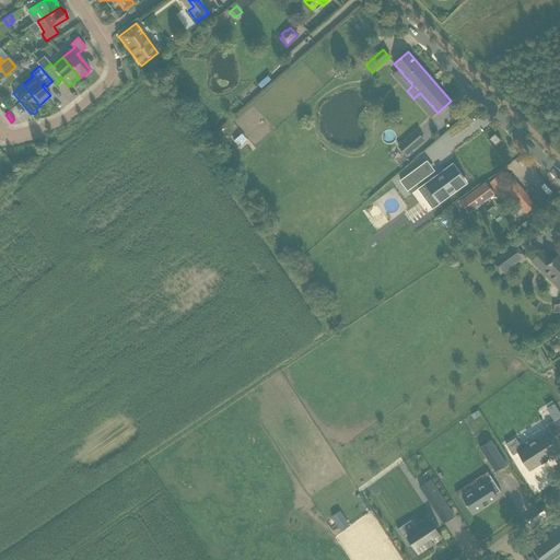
[(502,141),(494,133),(489,139),(496,147),(502,141)]
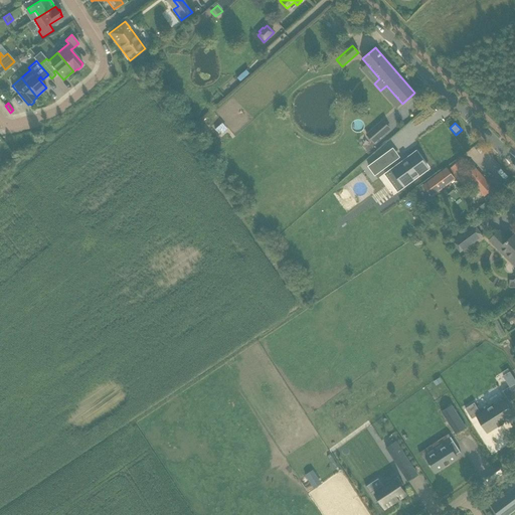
[(375,127),(366,135),(374,143),(383,135),(375,127)]
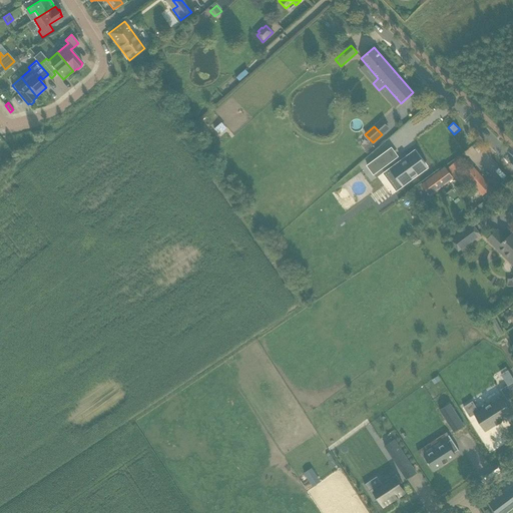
[(415,152),(391,169),(403,185),(427,167),(415,152)]
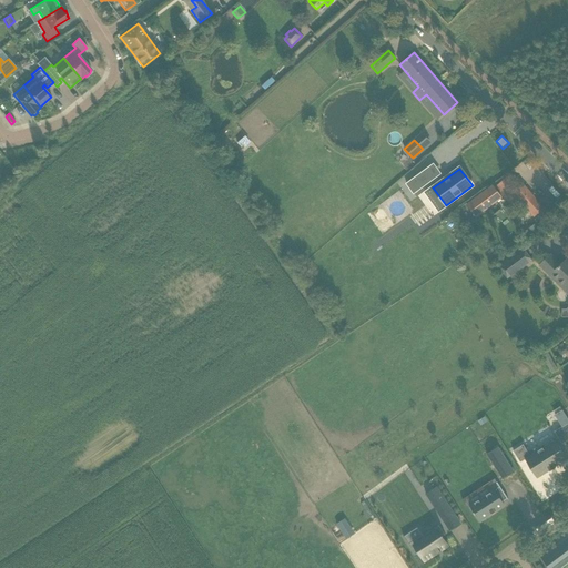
[(425,170),(405,183),(414,194),(433,180),(425,170)]
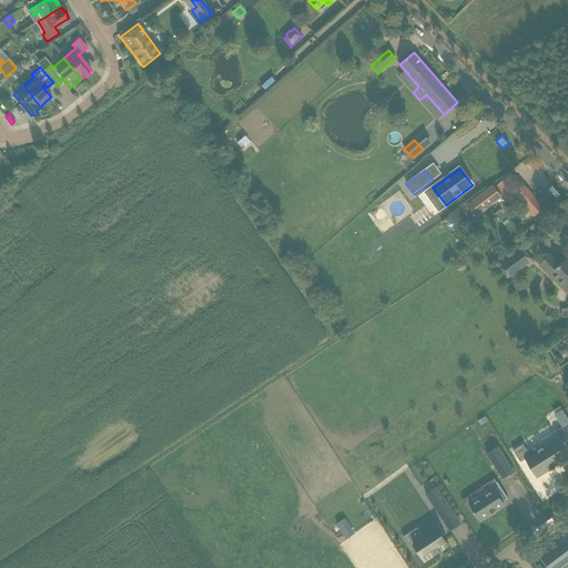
[(503,189),(499,191),(504,196),(510,203),(514,201),(517,205),(521,201),(535,216),(535,215),(544,208),(520,181),(513,188),(511,189),(509,186),(505,191),(503,189)]
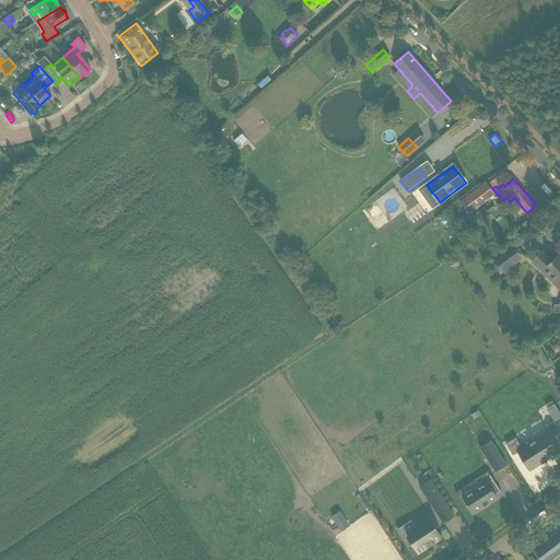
[(485,185),(461,207),(468,217),(493,195),(485,185)]
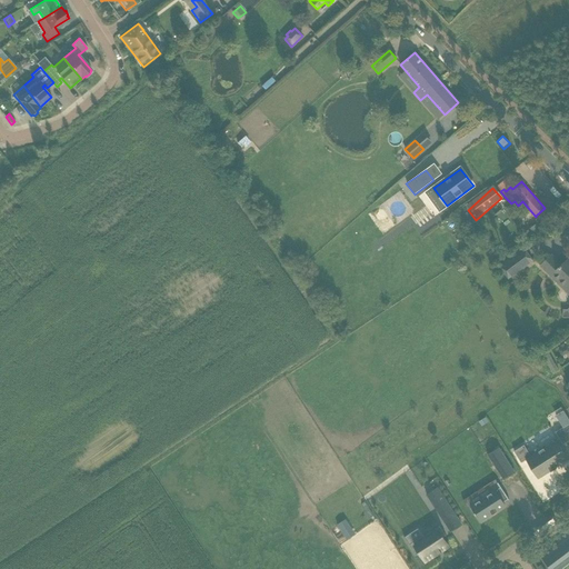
[(500,267),(506,276),(515,269),(517,272),(532,260),(523,249),(500,267)]
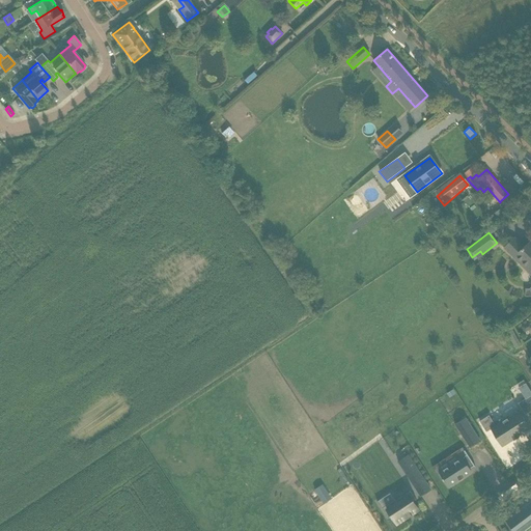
[(504,248),(530,275),(530,241),(524,247),(514,238),(504,248)]
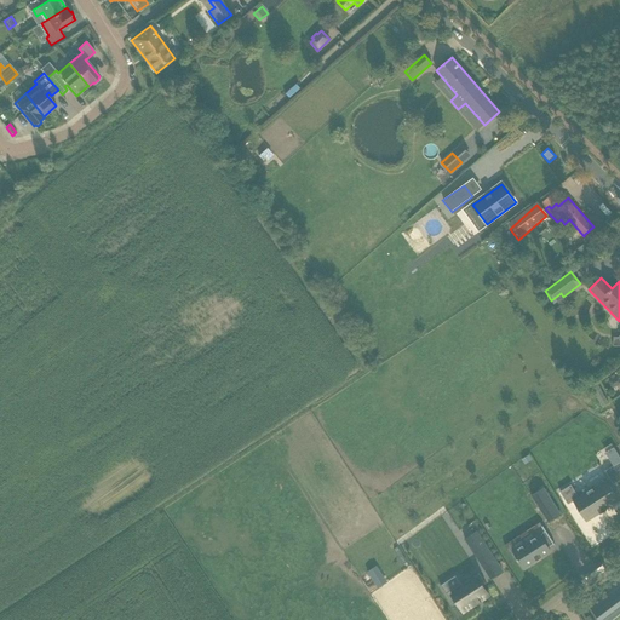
[(609,403),(598,385),(591,389),(602,408),(609,403)]
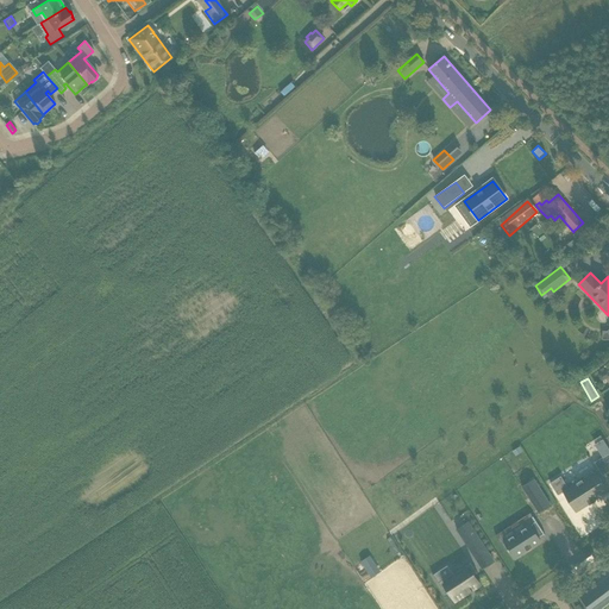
[(608,449),(602,439),(594,444),(608,468),(608,454),(608,453),(608,452),(608,449)]
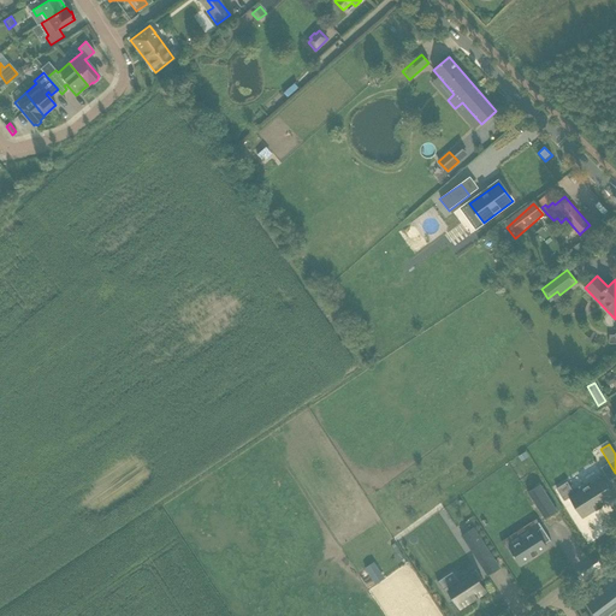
[(615,497),(603,477),(575,493),(567,483),(557,489),(564,501),(569,498),(582,519),(596,510),(597,511),(603,507),(602,505),(615,497)]
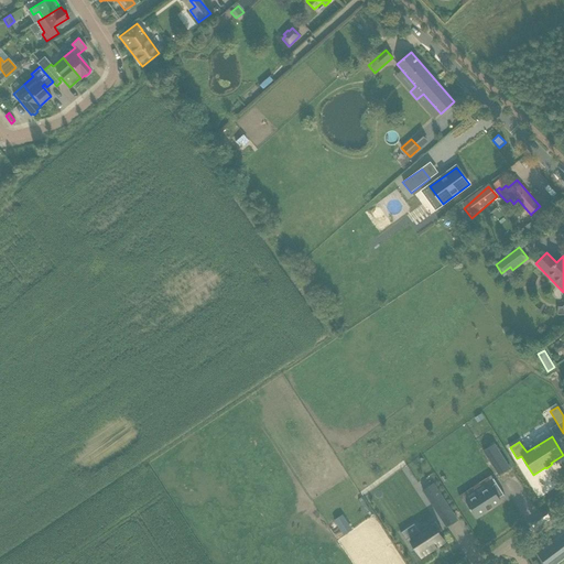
[(499,476),(510,468),(495,444),(483,452),(499,476)]
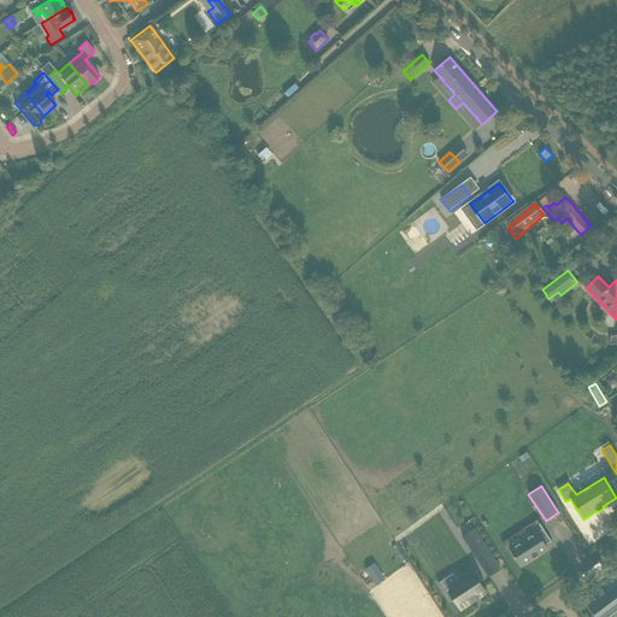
[(494,559),(474,528),(462,536),(482,566),(494,559)]
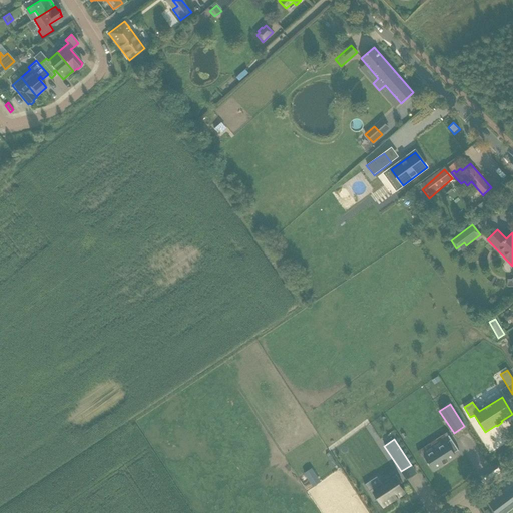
[(451,440),(425,456),(428,462),(428,463),(429,465),(430,464),(434,470),(443,464),(444,465),(444,464),(447,462),(448,462),(447,461),(455,456),(453,453),(458,450),(458,451),(459,451),(452,439),(451,440)]
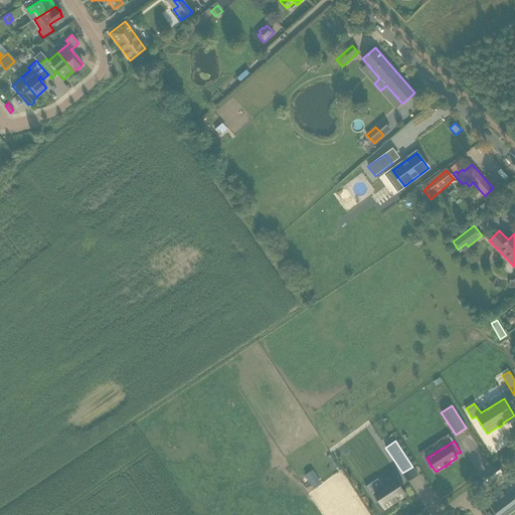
[(310,471),(305,475),(314,488),(319,485),(310,471)]
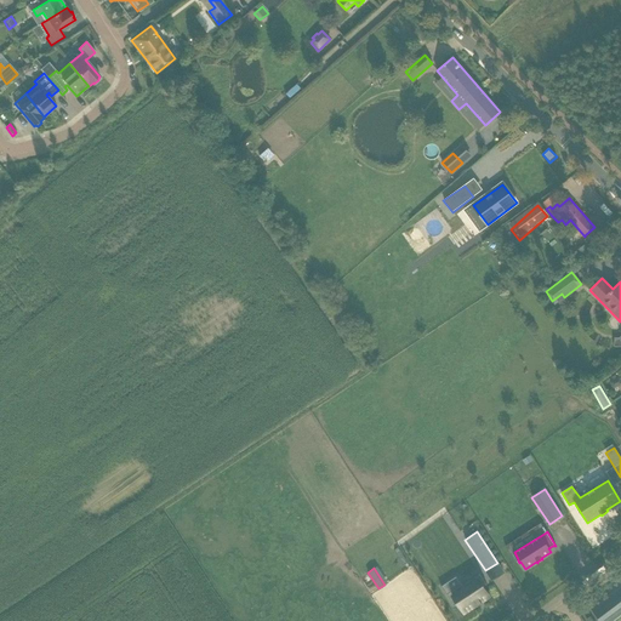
[(461,585),(445,594),(454,607),(454,605),(457,603),(465,614),(477,605),(478,607),(483,603),(482,603),(490,597),(483,586),(485,585),(486,586),(486,585),(479,574),(478,574),(479,575),(462,585),(462,584),(461,585)]
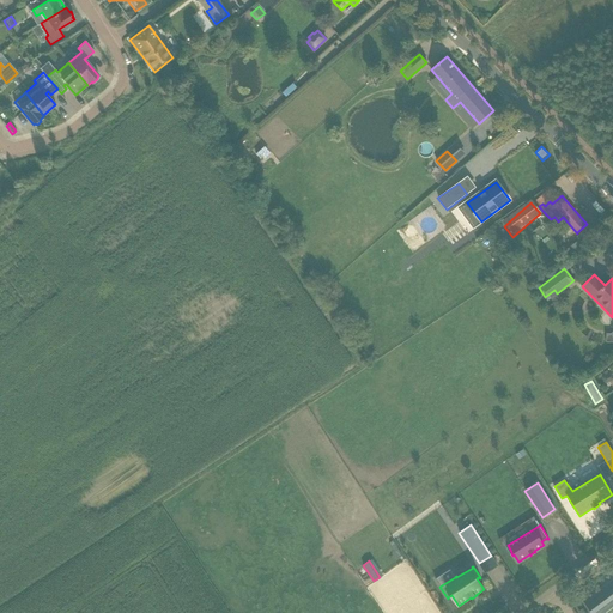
[(612,581),(594,596),(605,611),(612,605),(612,581)]
